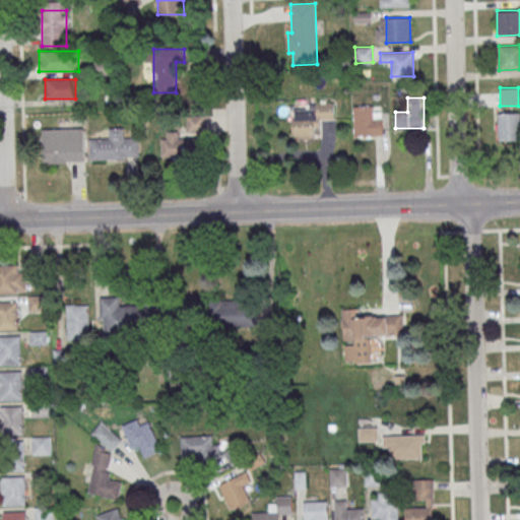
[(333,120),(334,104),(294,103),(294,137),(318,137),(318,120),(333,120)]
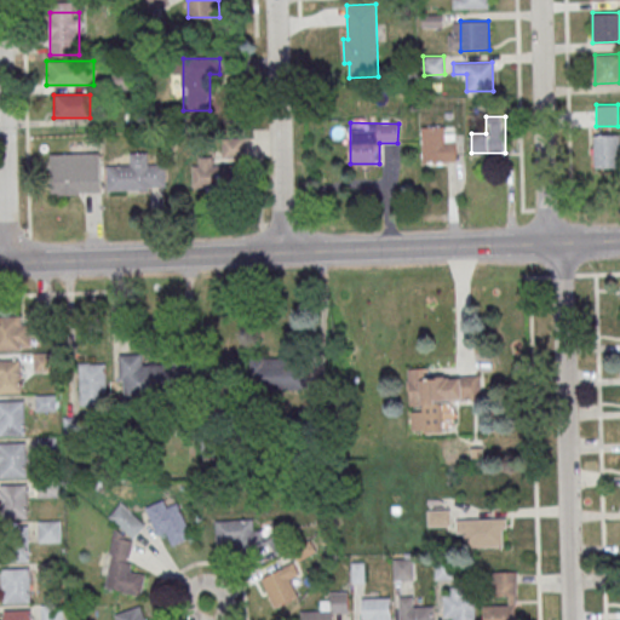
[(445,126),(445,133),(454,132),(455,160),(424,161),(423,127),(445,126)]
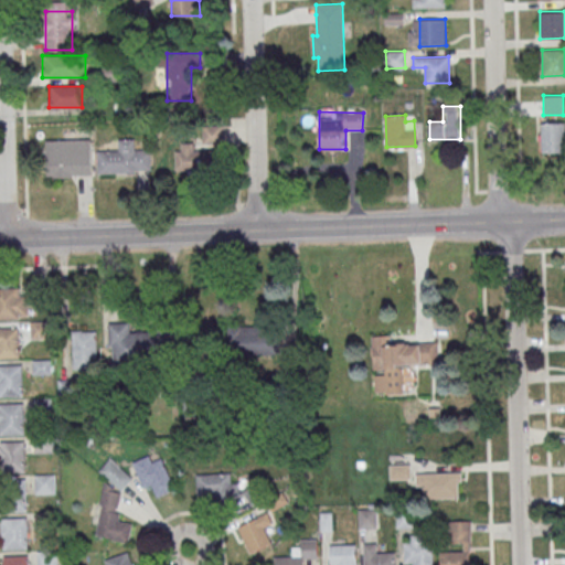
[(564,151),(564,121),(541,123),(541,152),(564,151)]
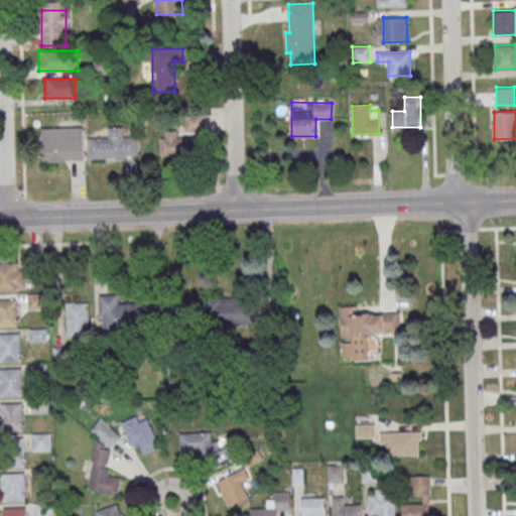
[(84,127),(42,127),(42,161),(84,161),(84,127)]
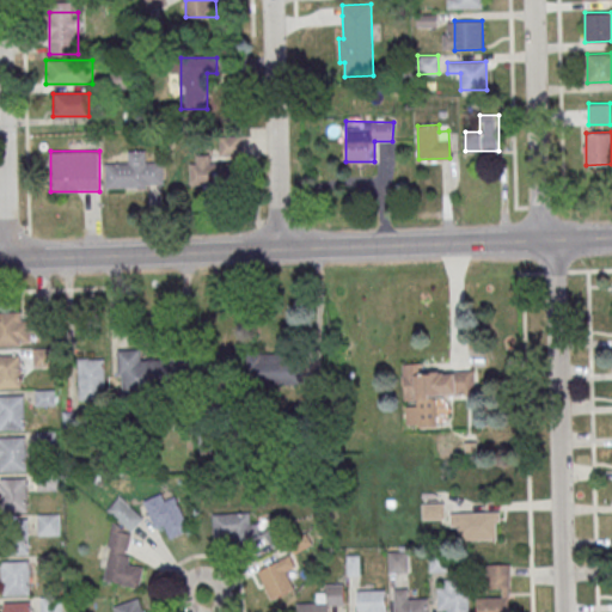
[(164,185),(164,163),(150,163),(150,151),(128,151),(128,163),(106,163),(108,187),(164,185)]
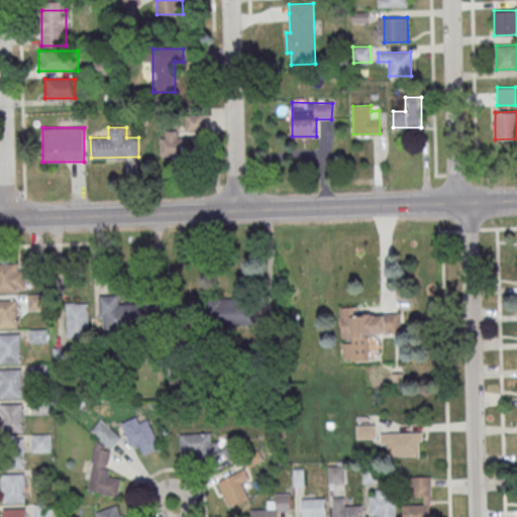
[(202,136),(179,137),(179,130),(161,131),(162,158),(202,158),(202,136)]
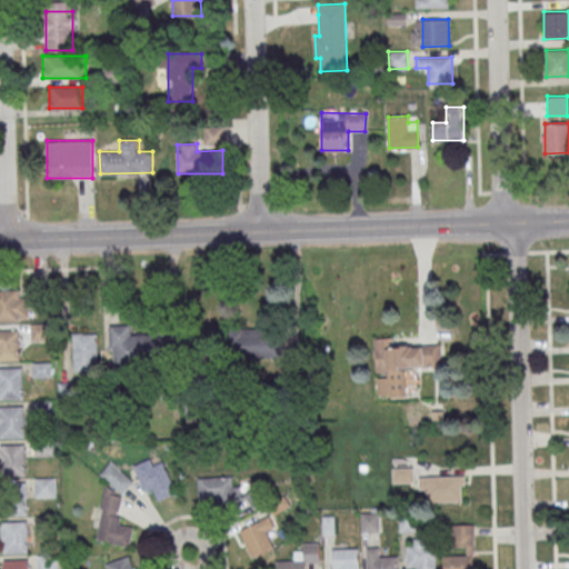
[(0,289),(19,289),(20,320),(0,320),(0,289)]
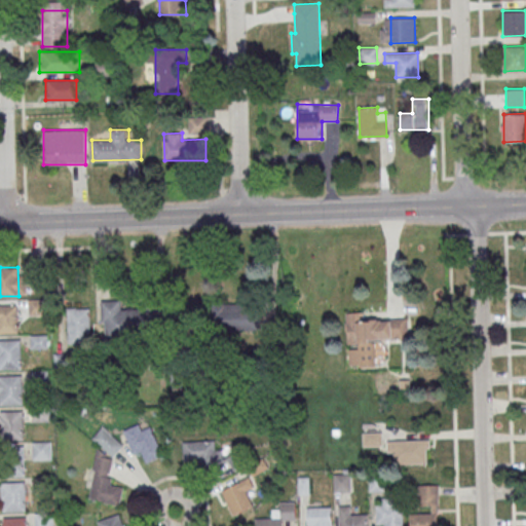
[(121,300),(102,300),(102,336),(148,336),(147,308),(121,309),(121,300)]
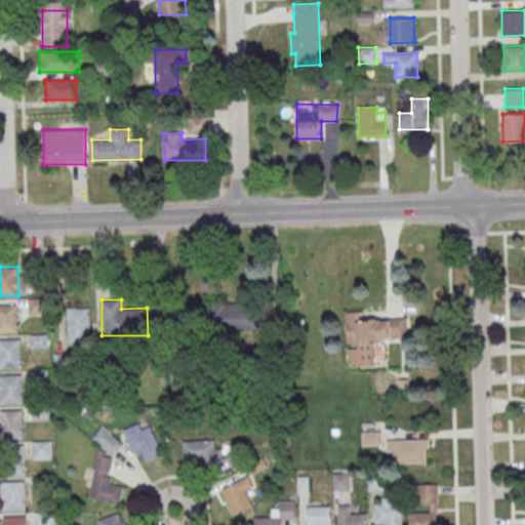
[(0,303),(17,303),(18,332),(0,332),(0,303)]
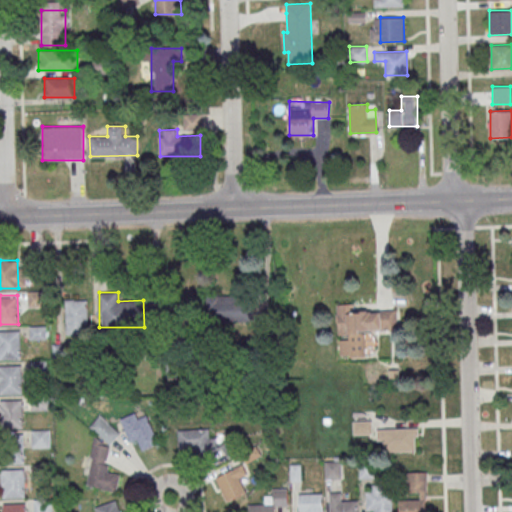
[(253,322),(253,296),(206,296),(206,322),(253,322)]
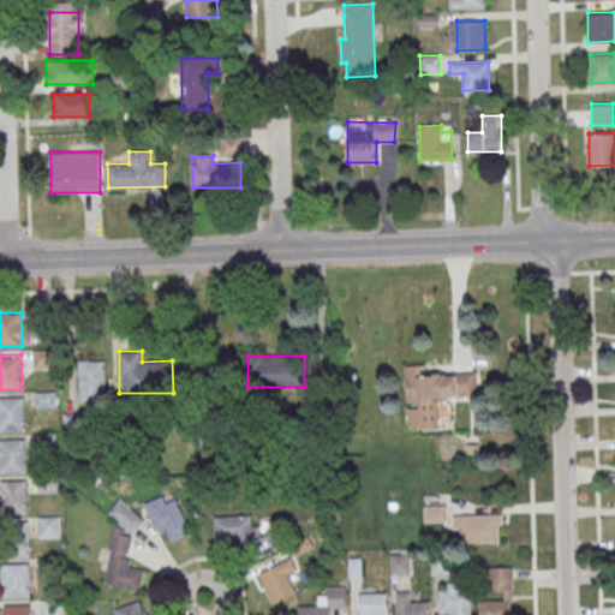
[(106,401),(106,359),(79,359),(79,401),(106,401)]
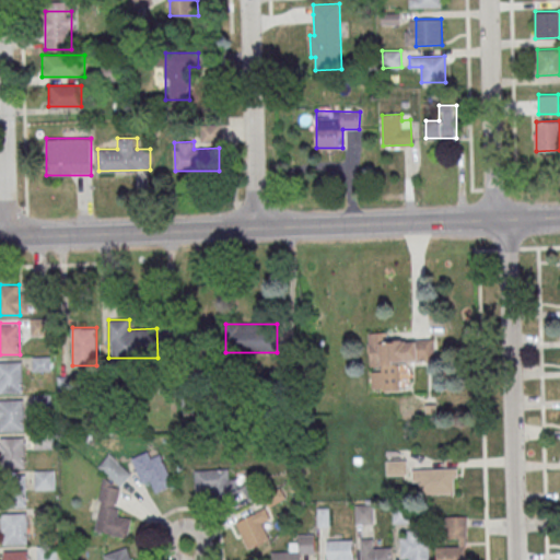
[(369,333),(371,389),(409,388),(408,361),(434,360),(434,339),(389,341),(388,331),(369,333)]
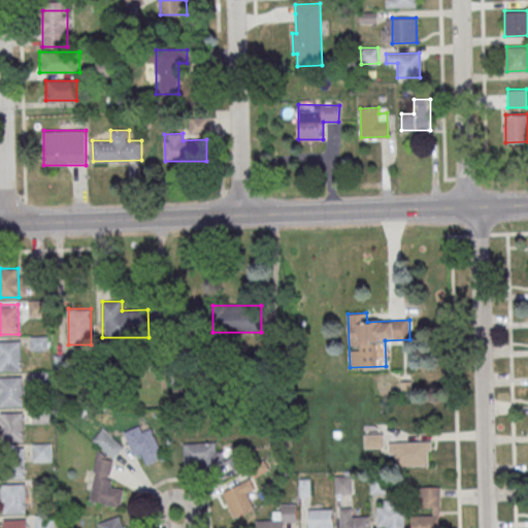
[(0,340),(21,340),(22,369),(0,369),(0,340)]
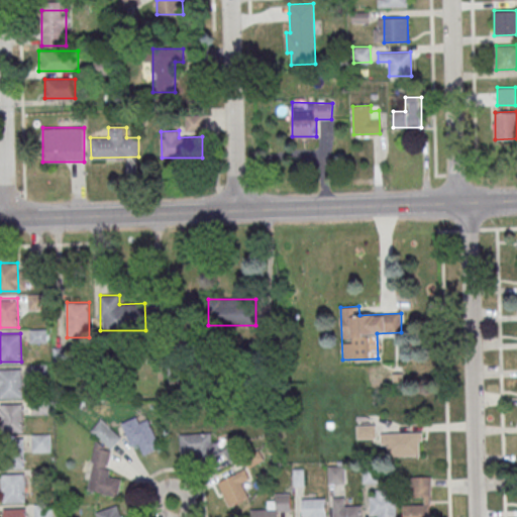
[(0,368),(21,368),(23,397),(0,397),(0,368)]
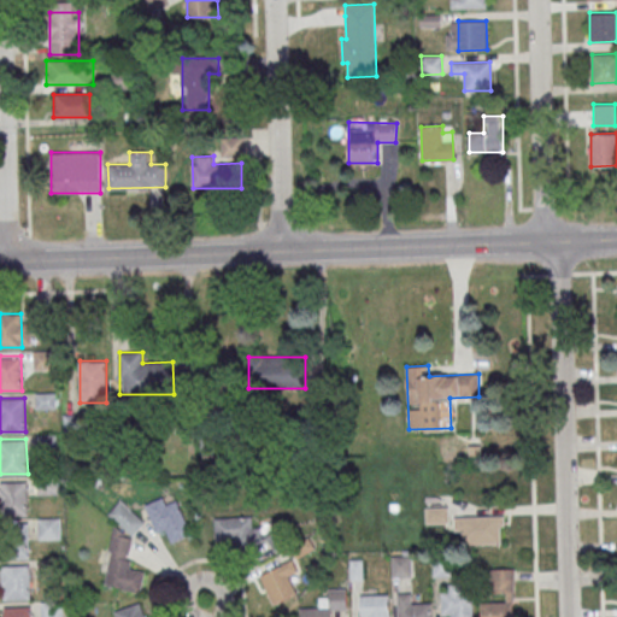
[(59,494),(59,476),(36,476),(36,494),(59,494)]
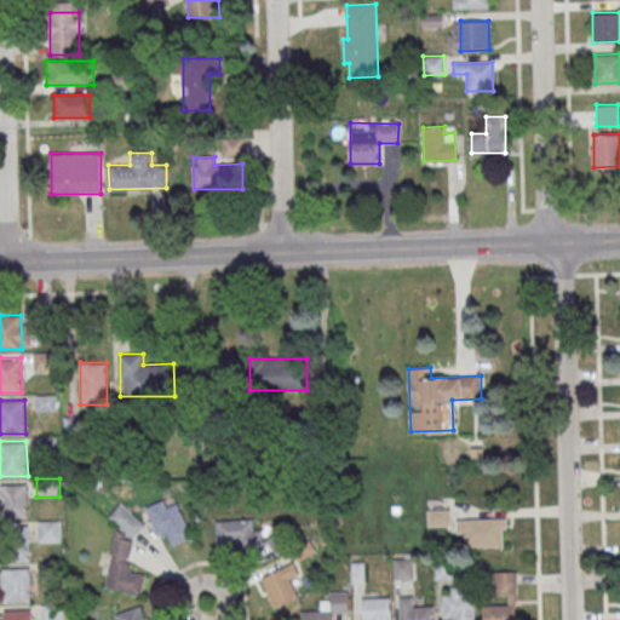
[(0,484),(27,483),(28,518),(1,520),(0,484)]
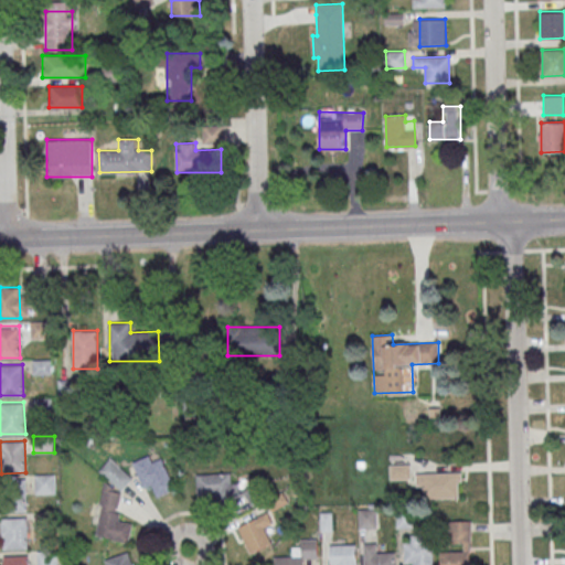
[(138,467),(144,489),(153,486),(156,496),(173,491),(164,459),(138,467)]
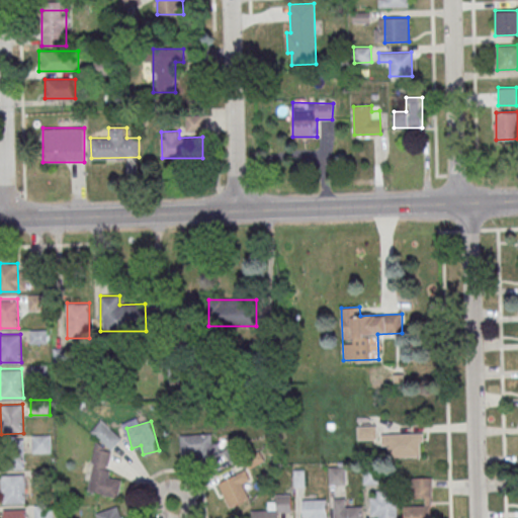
[(371,427),(361,427),(361,436),(371,436),(371,427)]
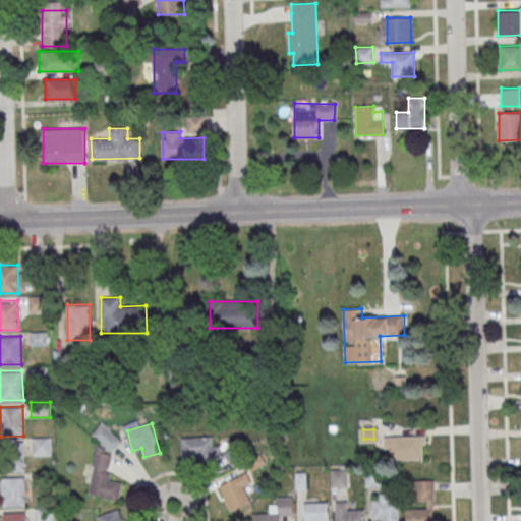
[(424,458),(424,436),(385,436),(385,448),(392,448),(392,458),(424,458)]
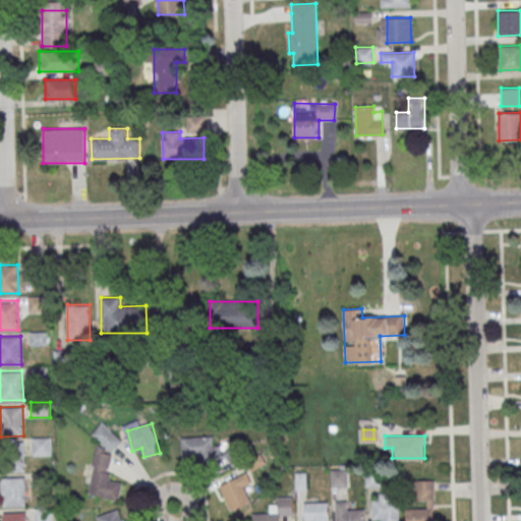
[(33,455),(50,455),(50,437),(33,437),(33,455)]
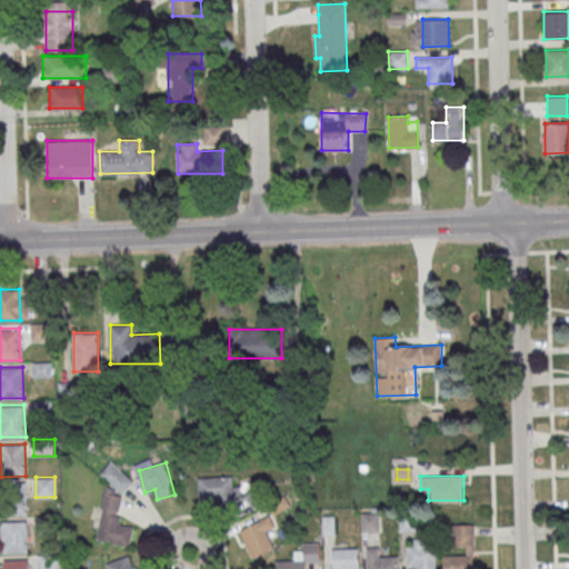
[(239,477),(199,477),(199,502),(239,502),(239,477)]
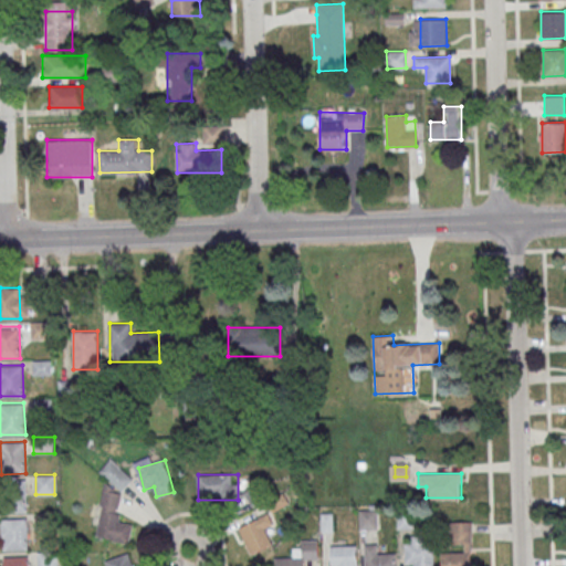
[(0,481),(24,480),(25,511),(1,512),(0,481)]
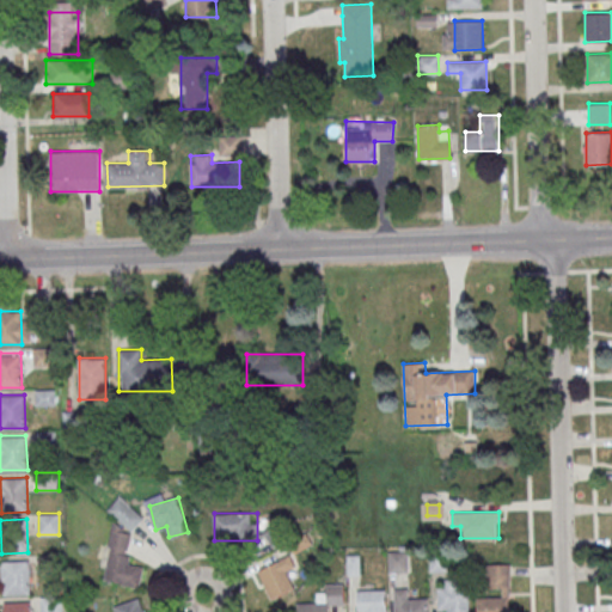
[(112,527),(103,581),(140,587),(144,565),(127,563),(133,530),(112,527)]
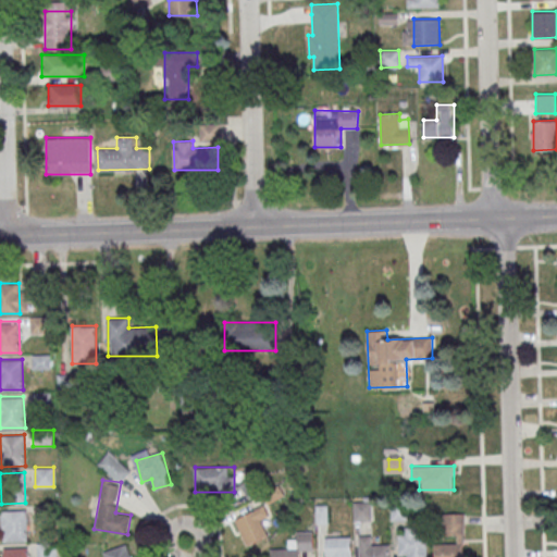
[(242,485),(249,496),(257,492),(250,481),(242,485)]
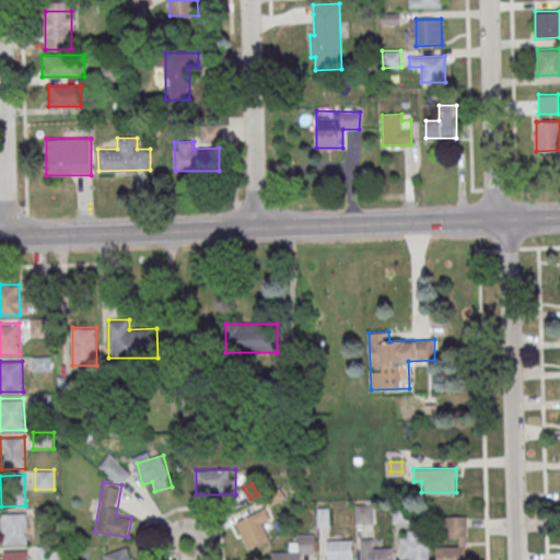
[(372,523),(372,504),(356,504),(356,523),(372,523)]
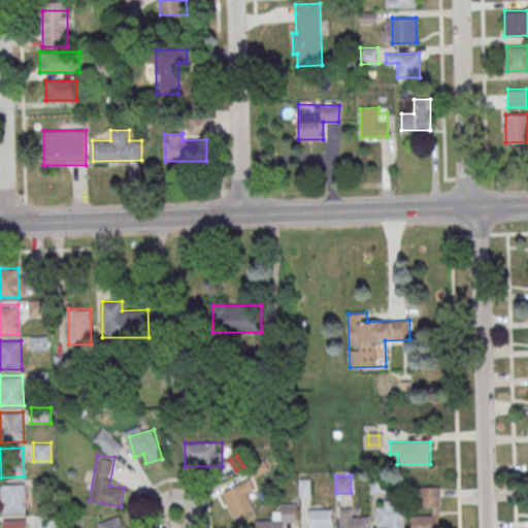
[(253,507),(246,494),(255,491),(250,480),(222,493),(233,517),(253,507)]
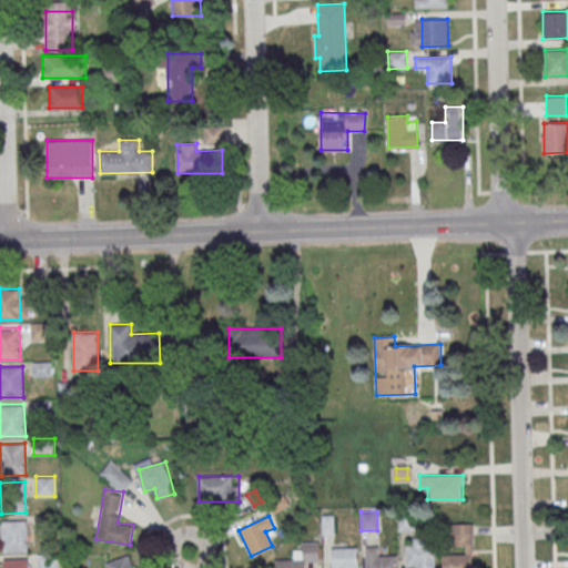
[(2,520),(27,519),(28,550),(3,551),(2,520)]
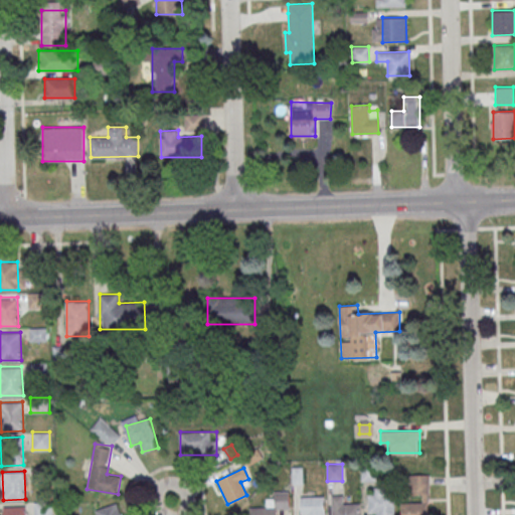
[(401,502),(401,514),(428,514),(428,475),(409,475),(409,495),(420,495),(420,502),(401,502)]
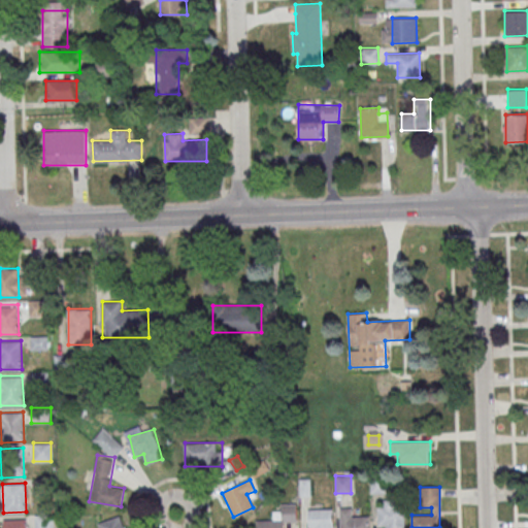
[(378,499),(378,526),(387,526),(386,527),(404,527),(404,499),(378,499)]
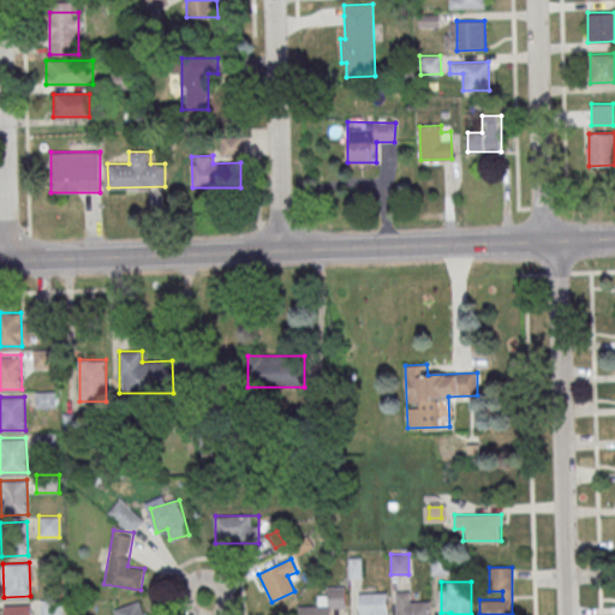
[(330,614),(330,607),(345,607),(345,586),(323,586),(323,604),(300,604),(299,614),(330,614)]
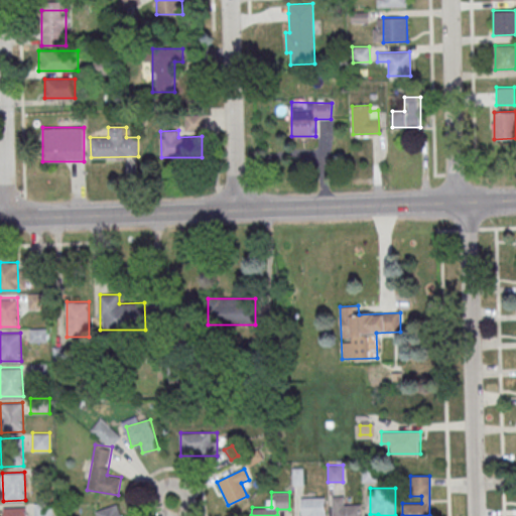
[(325,515),(326,497),(301,497),(300,515),(325,515)]
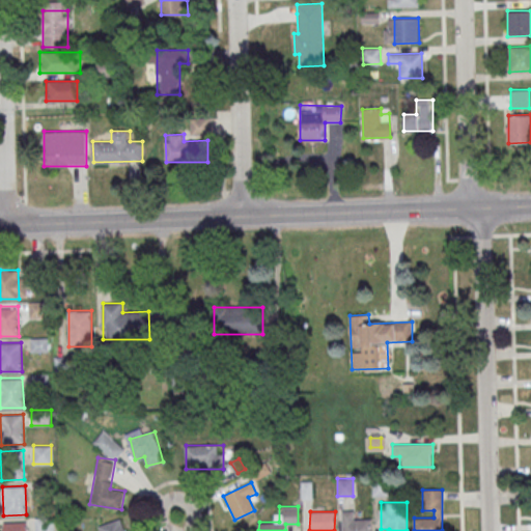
[(342,530),(370,530),(370,520),(354,520),(354,511),(342,511),(342,530)]
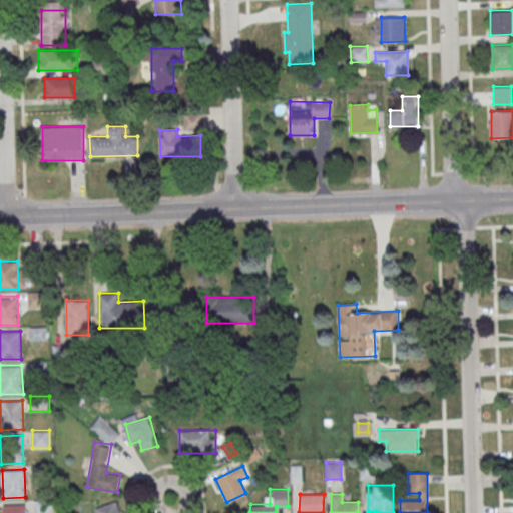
[(52,512),(52,501),(34,501),(34,512),(52,512)]
